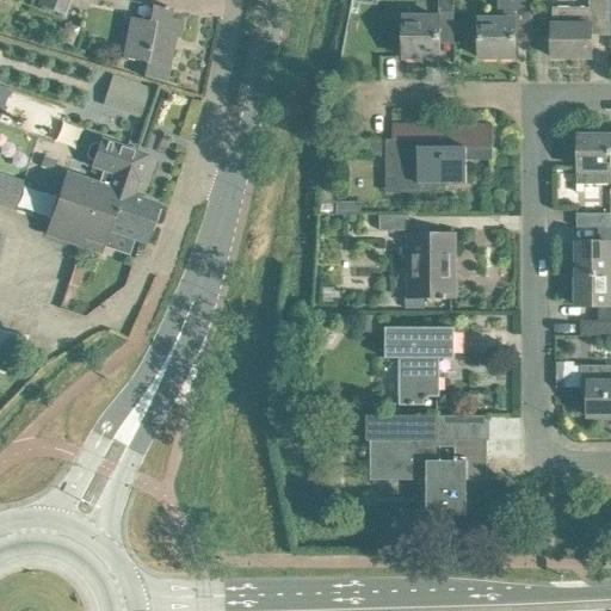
[(41,0),(39,6),(65,16),(69,0),(41,0)]
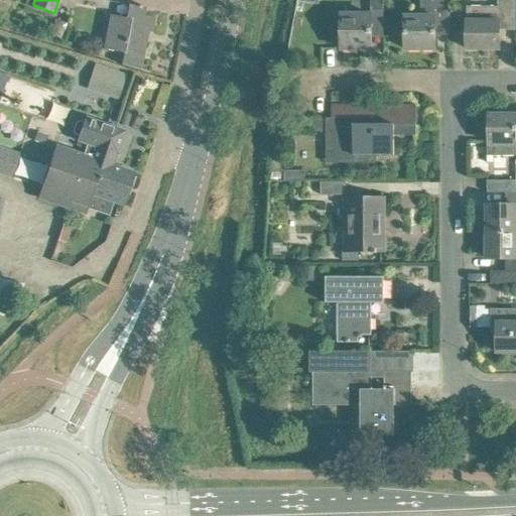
[(382,0),(371,0),(372,11),(383,11),(382,0)]
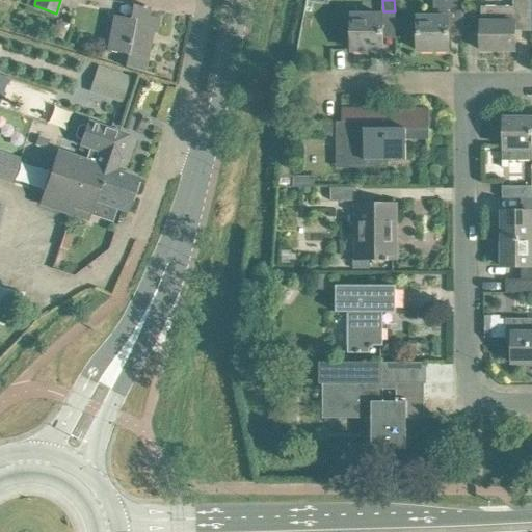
[(463,18),(463,0),(432,0),(433,16),(418,17),(418,51),(449,51),(449,18),(463,18)]
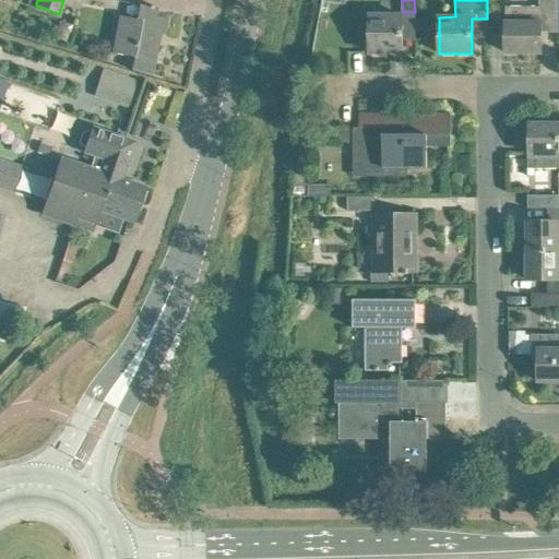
[(558,24),(558,16),(558,2),(558,0),(540,0),(540,6),(506,6),(507,32),(506,54),(540,54),(540,24),(558,24)]
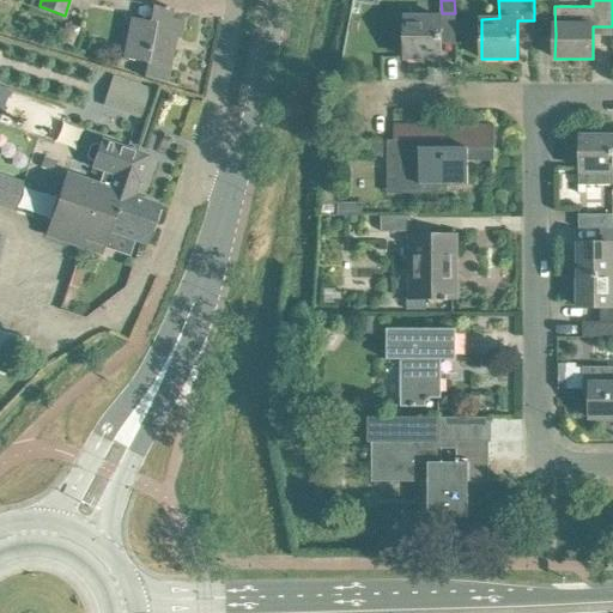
[(167,82),(175,37),(180,38),(183,22),(170,18),(171,10),(168,8),(168,6),(164,6),(164,8),(152,6),(149,24),(134,22),(126,61),(145,65),(143,77),(167,82)]
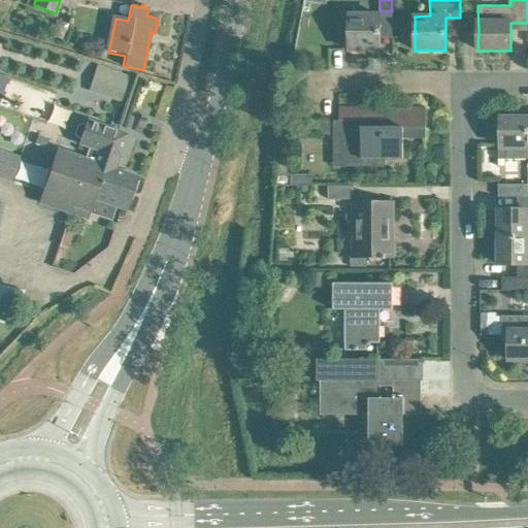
[(381,51),(381,15),(349,15),(350,51),(381,51)]
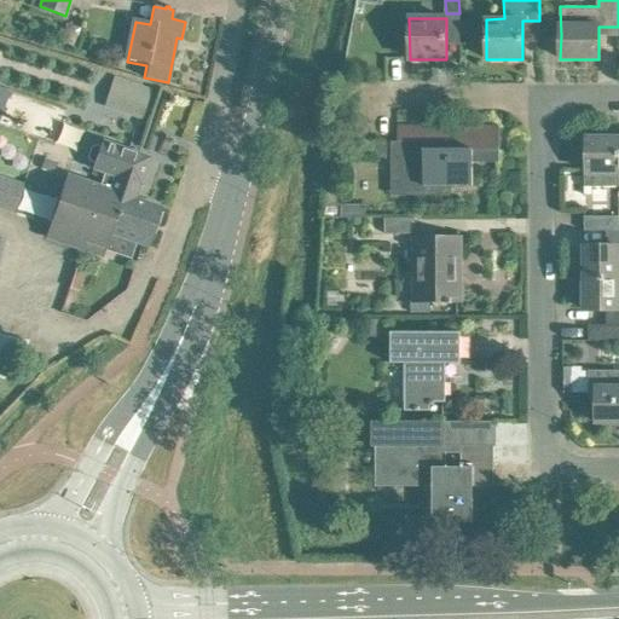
[(0,88),(0,125),(11,93),(0,88)]
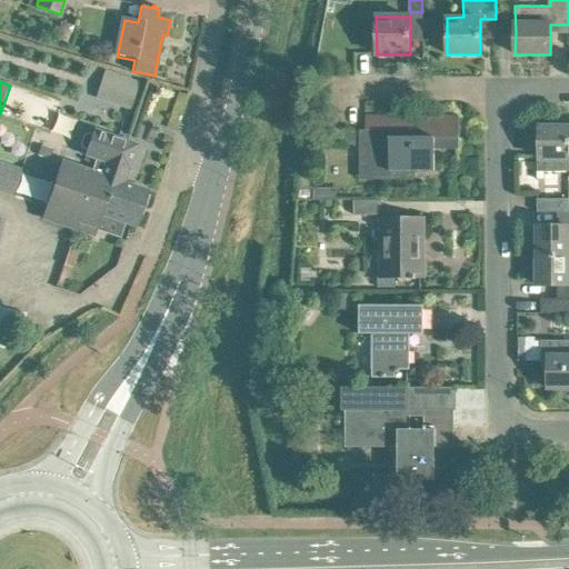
[(435,171),(435,139),(459,139),(459,116),(366,117),(366,131),(376,131),(375,171),(435,171)]
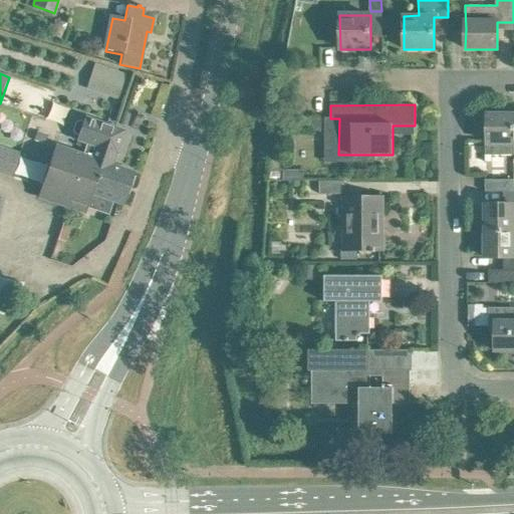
[(513,155),(513,114),(487,114),(488,138),(485,138),(485,155),(513,155)]
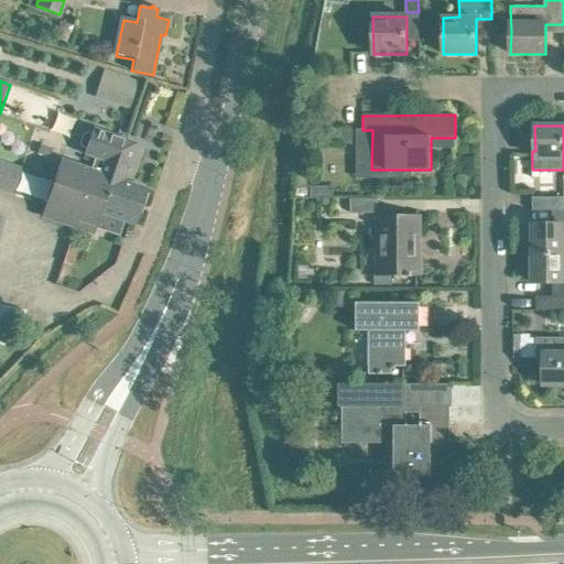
[(128,169),(136,143),(93,129),(90,134),(87,132),(83,134),(79,143),(82,147),(86,149),(85,154),(96,158),(91,170),(122,181),(127,169),(128,169)]
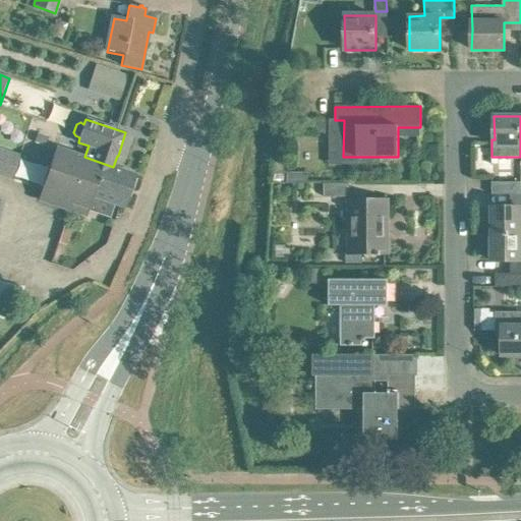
[(330,130),(330,119),(283,119),(283,130),(330,130)]
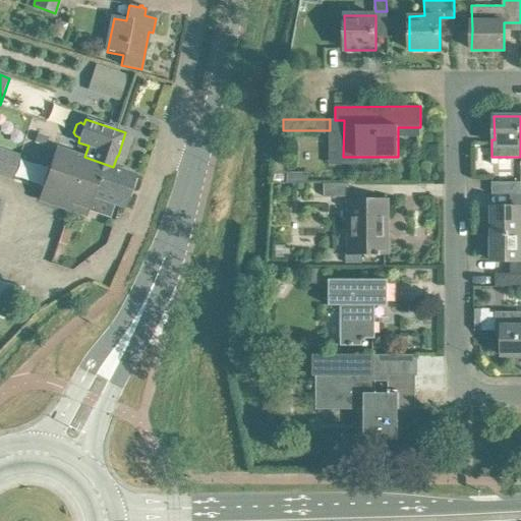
[(41,131),(38,141),(47,145),(50,134),(41,131)]
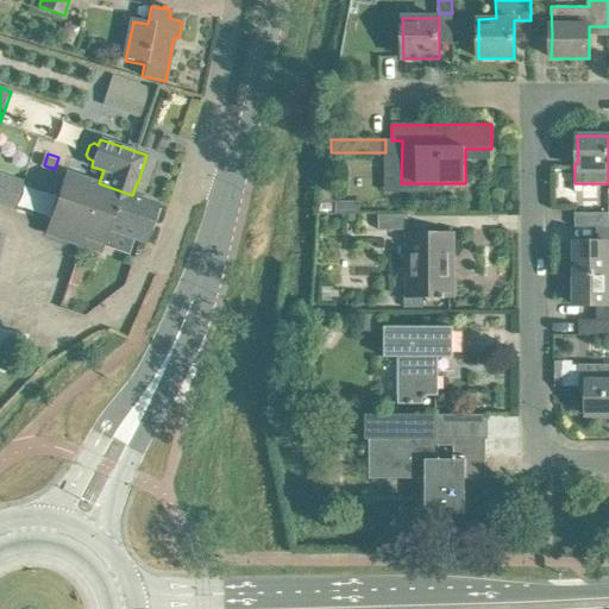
[(0,206),(16,211),(25,181),(0,173),(0,206)]
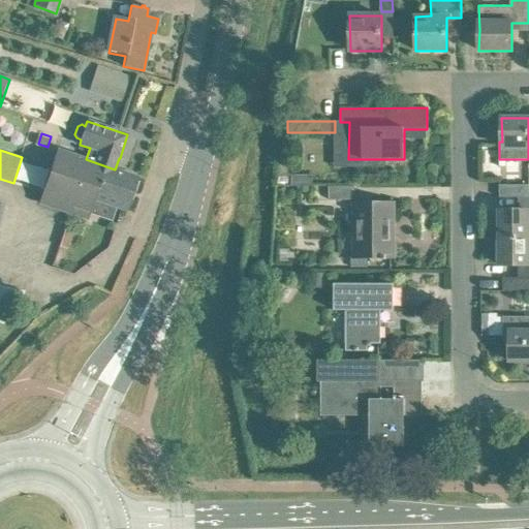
[(127,211),(138,178),(115,169),(86,159),(57,150),(38,203),(88,220),(95,199),(127,211)]
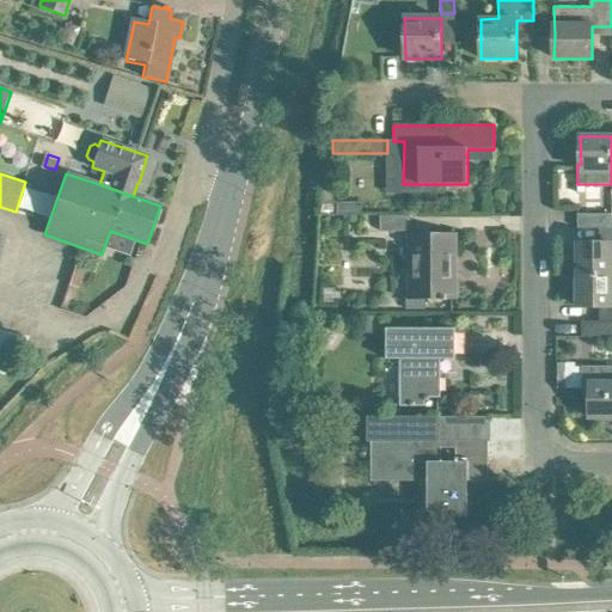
[(362,202),(337,202),(337,215),(362,215),(362,202)]
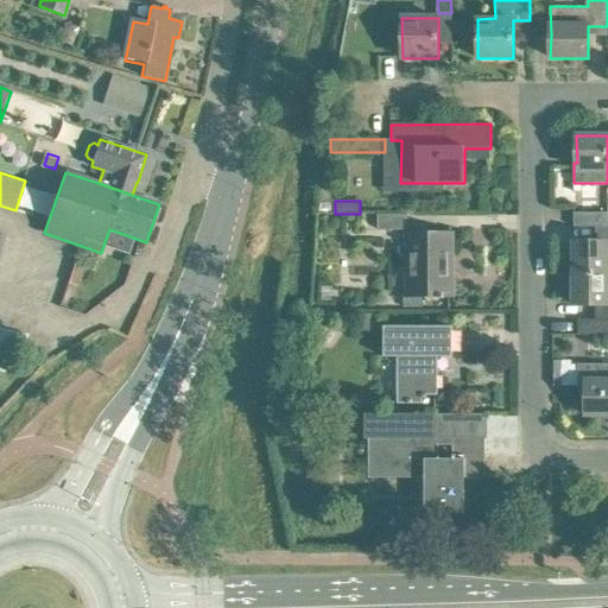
[(607,226),(607,213),(574,213),(574,227),(601,227),(607,227),(607,226)]
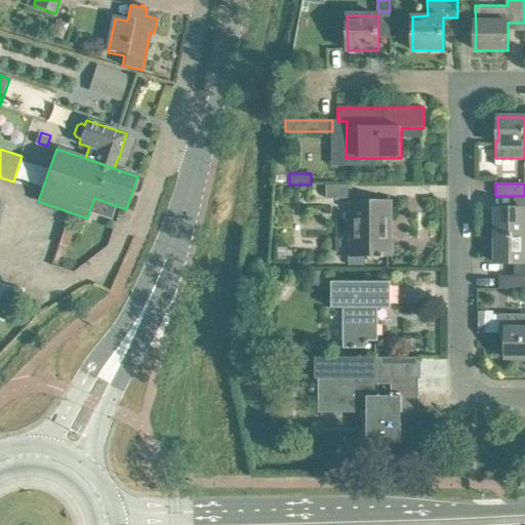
[(352,185),(326,185),(326,198),(352,198),(352,185)]
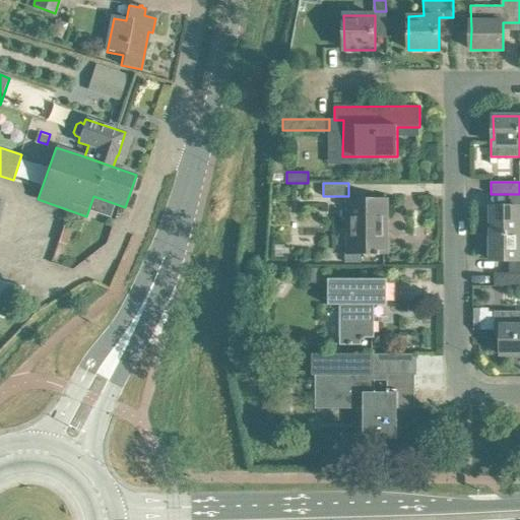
[(519,193),(519,194),(514,194),(514,207),(491,207),(492,234),(519,234),(519,193)]
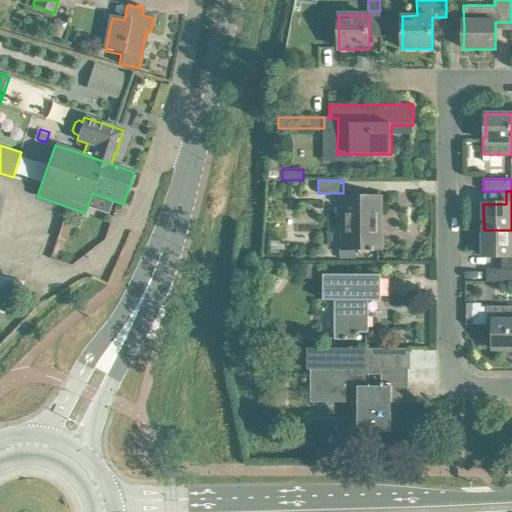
[(381,249),(381,197),(342,197),(342,249),(369,249),(369,251),(374,251),(373,249),(381,249)]
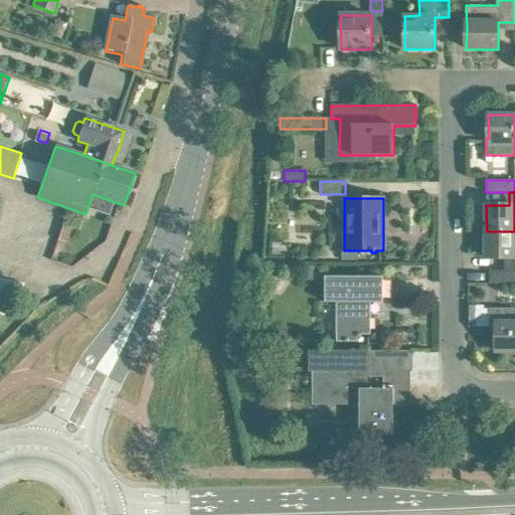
[(62,225),(56,242),(64,245),(69,228),(62,225)]
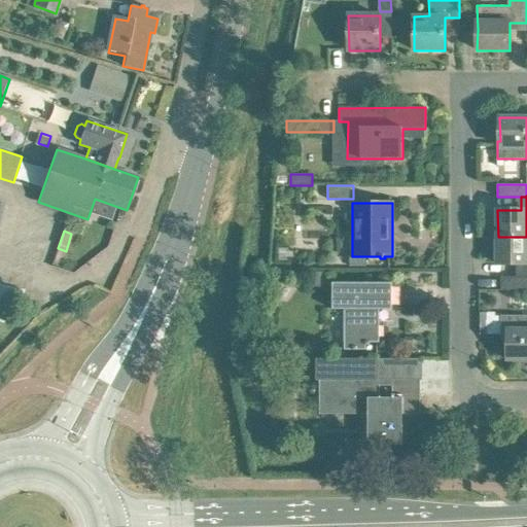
[(526,237),(498,237),(498,265),(522,265),(522,277),(526,276),(526,237)]
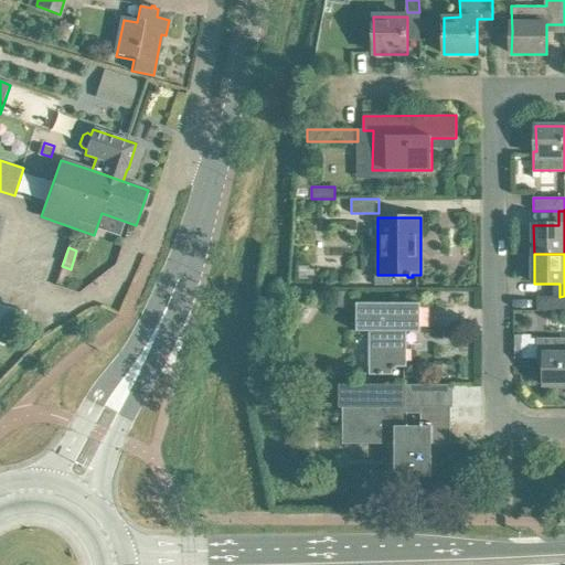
[(337,291),(337,307),(352,307),(352,291),(337,291)]
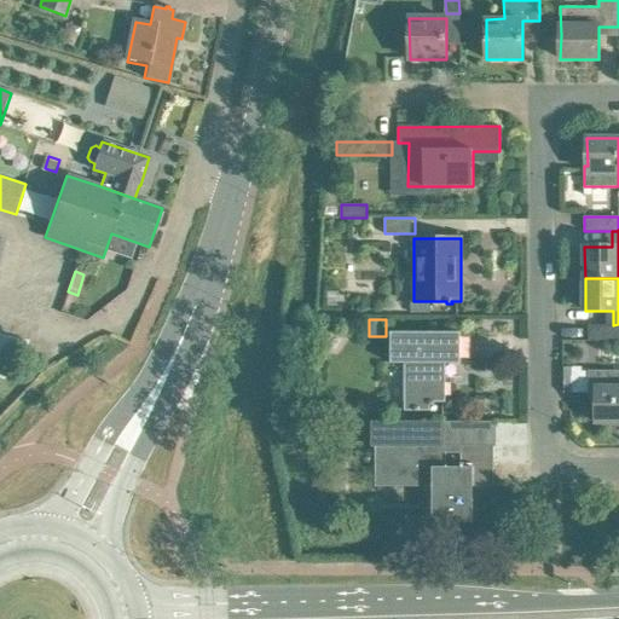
[(618,340),(618,324),(613,325),(589,325),(589,341),(618,340)]
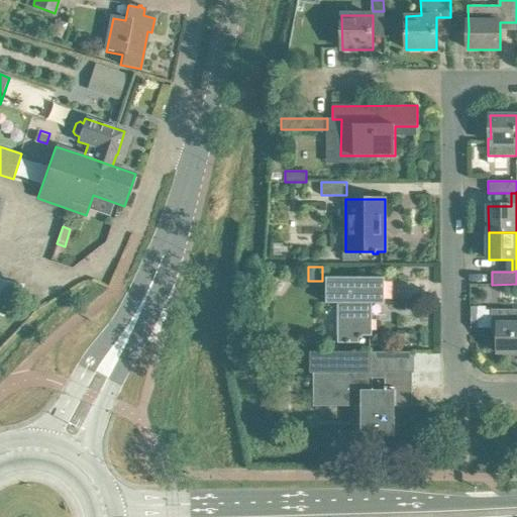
[(373,336),(373,304),(385,304),(385,278),(365,278),(326,277),(325,303),(338,303),(337,343),(359,343),(359,338),(363,338),(363,336),(373,336)]
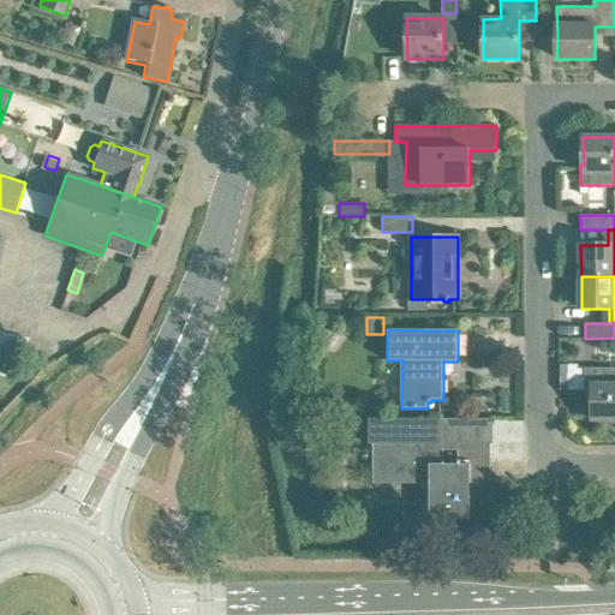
[(0,356),(0,374),(7,376),(11,359),(0,356)]
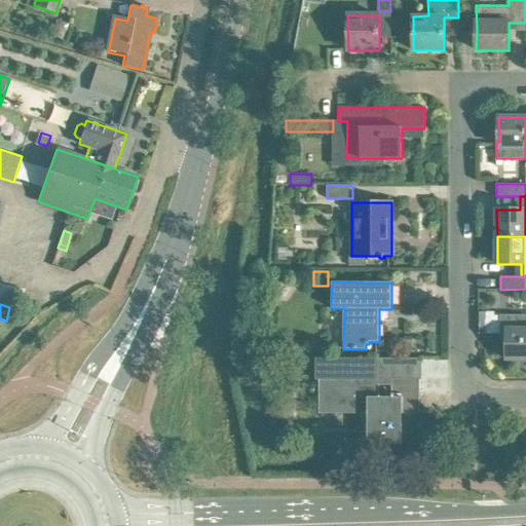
[(525,359),(525,315),(501,315),(500,335),(506,335),(506,360),(525,359)]
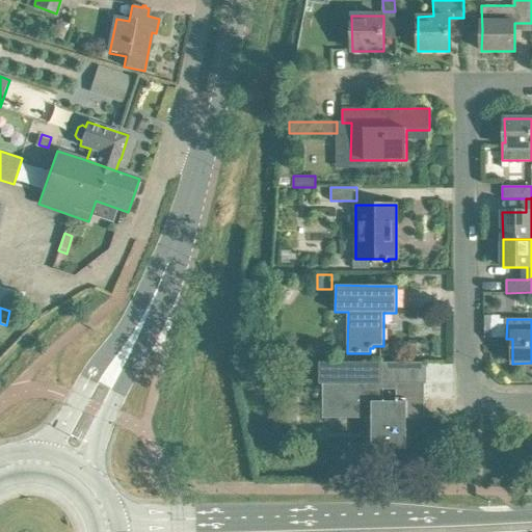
[(425,419),(425,382),(404,382),(404,363),(319,362),(319,383),(323,383),(323,418),(372,418),(372,450),(407,450),(407,419),(425,419)]
